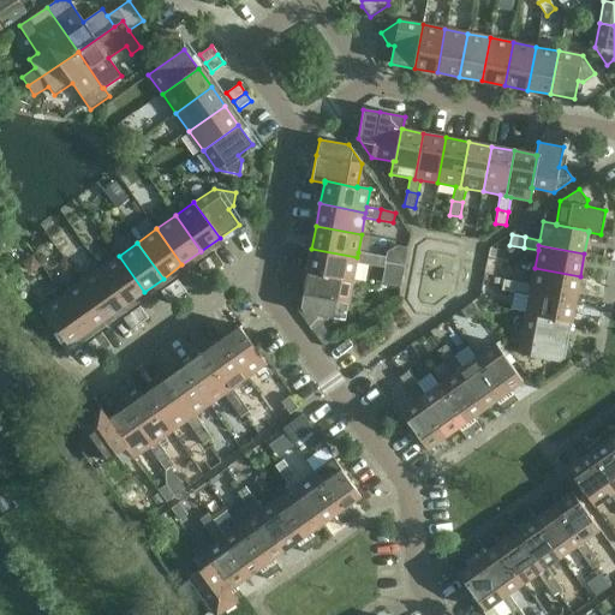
[(311,249),(308,272),(352,280),(356,263),(370,266),(371,255),(358,252),(357,257),(311,249)]
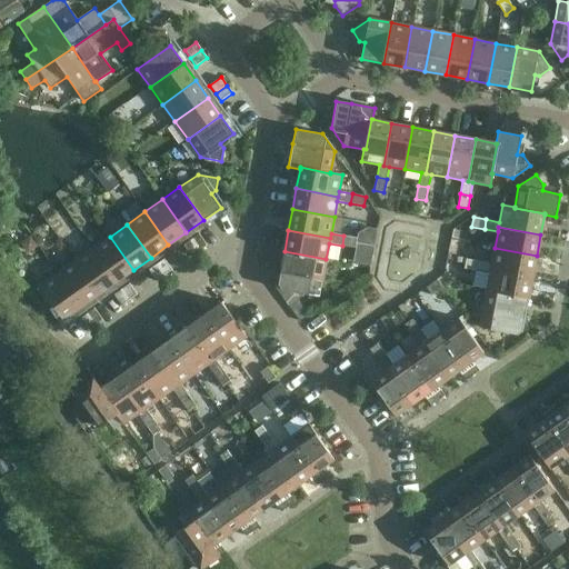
[(190,239),(199,251),(207,246),(199,233),(190,239)]
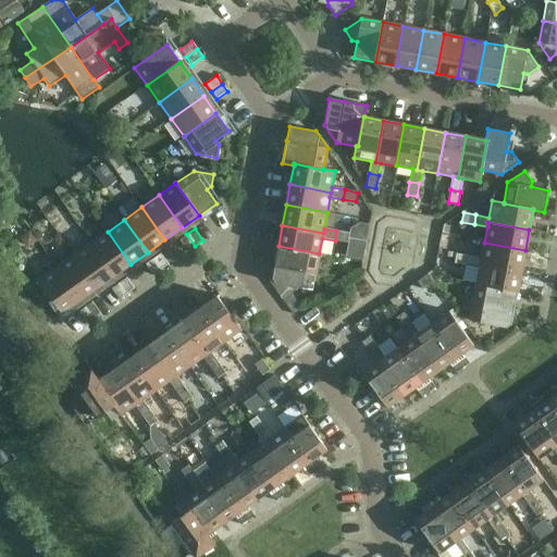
[(335,240),(348,243),(349,233),(336,231),(335,240)]
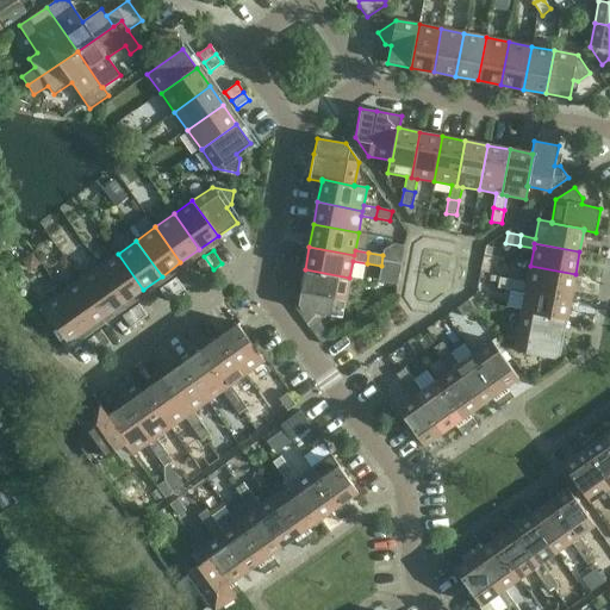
[(118,254),(99,267),(124,303),(143,290),(118,254)]
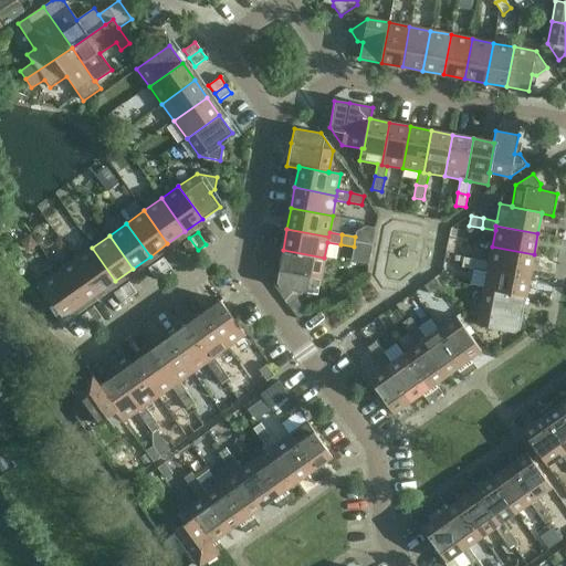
[(198,250),(189,238),(181,244),(189,255),(198,250)]
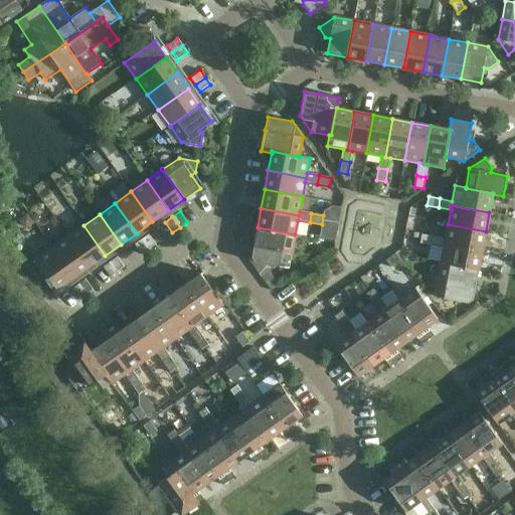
[(432,245),(443,247),(444,243),(482,250),(486,231),(448,224),(445,238),(434,236),(432,245)]
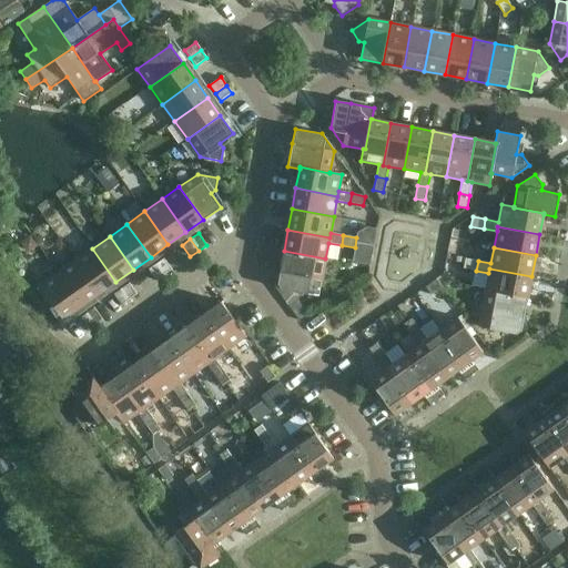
[(74,261),(99,294),(115,282),(92,249),(74,261)]
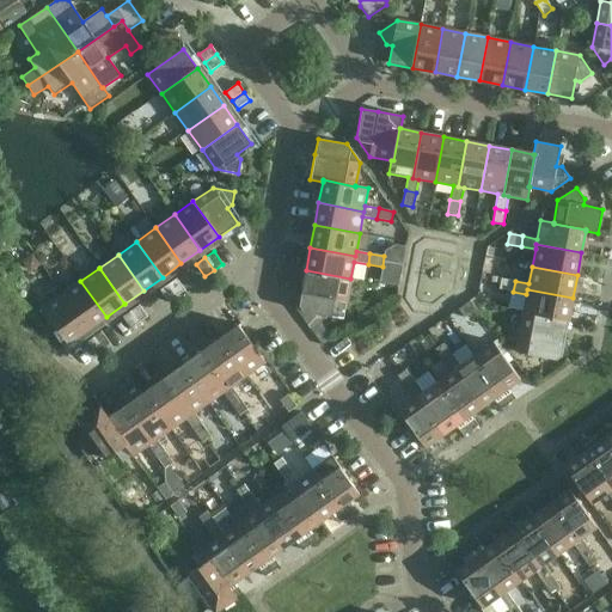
[(343,319),(350,279),(306,270),(299,306),(303,312),(343,319)]
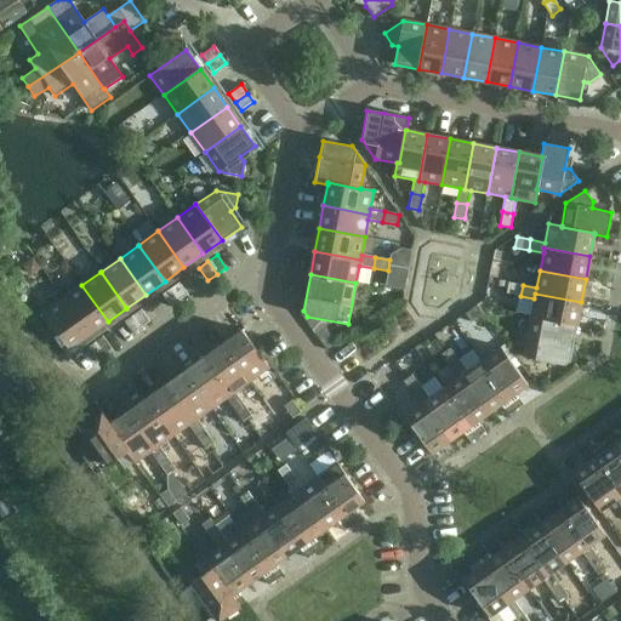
[(170,289),(178,301),(188,295),(178,283),(170,289)]
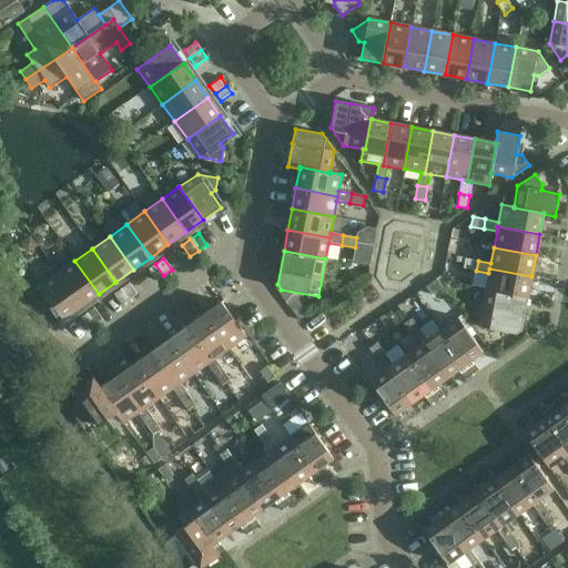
[(476,271),(478,261),(465,259),(463,269),(476,271)]
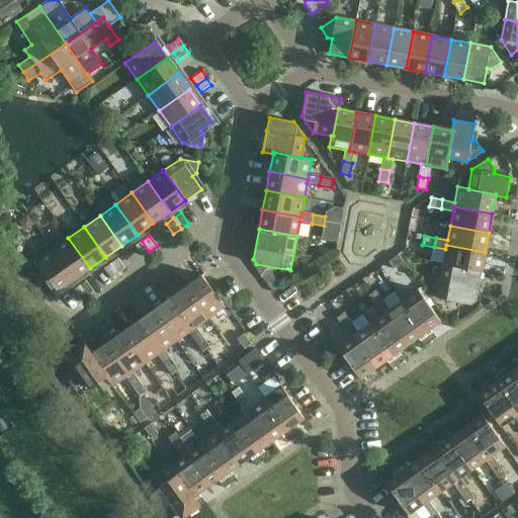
[(68,238),(53,249),(74,279),(90,268),(68,238)]
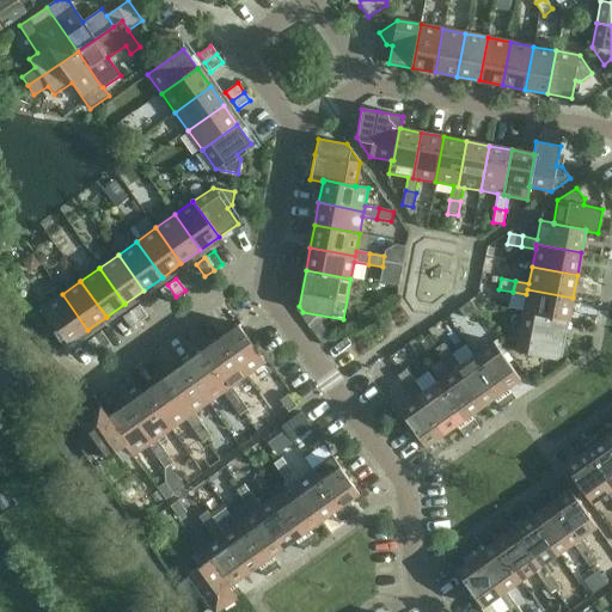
[(176,297),(167,285),(159,291),(167,303),(176,297)]
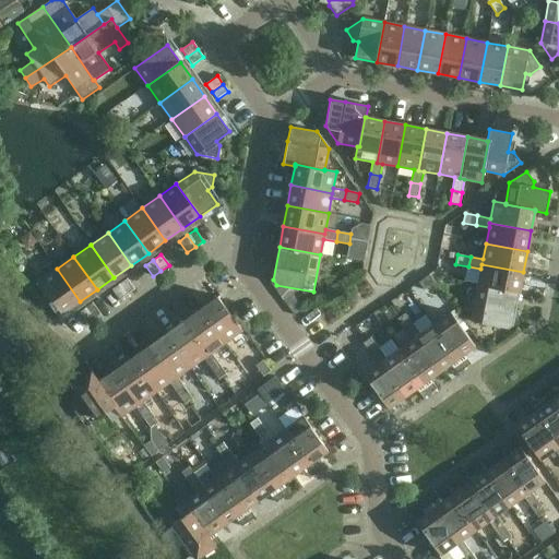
[(480,269),(478,285),(520,293),(523,272),(482,264),(480,269)]
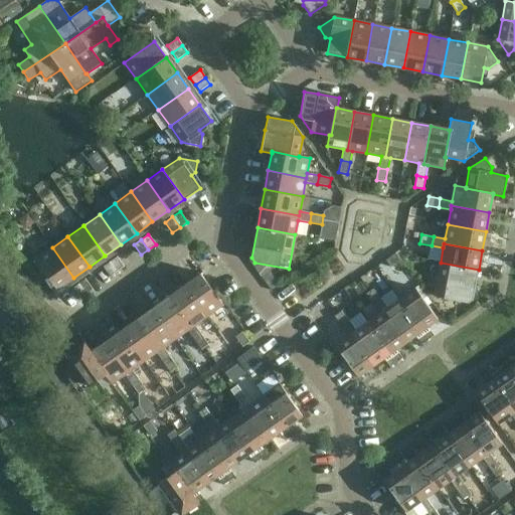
[(73,278),(52,247),(35,260),(57,290),(73,278)]
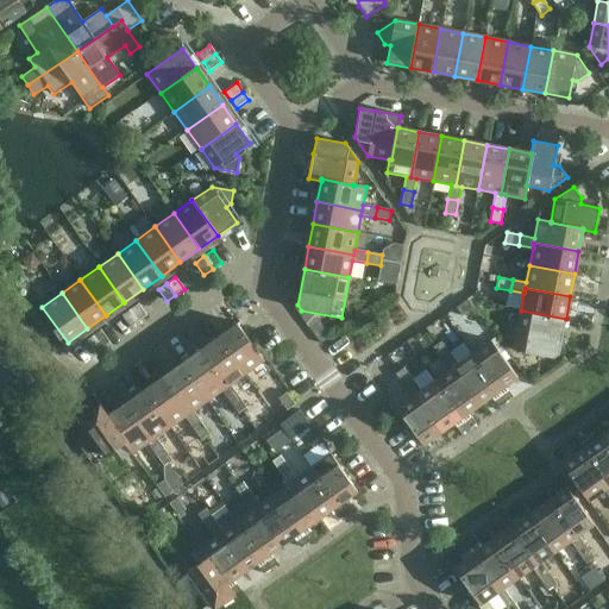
[(473,308),(468,300),(456,308),(462,316),(473,308)]
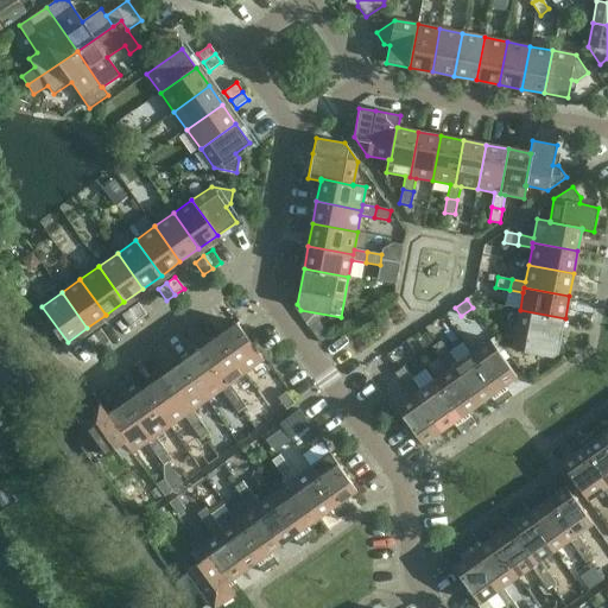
[(130,309),(138,321),(146,315),(138,303),(130,309)]
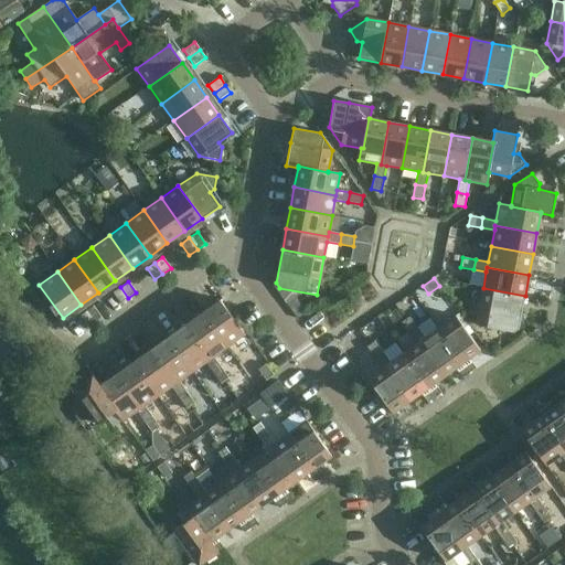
[(128,298),(120,287),(113,292),(120,304),(128,298)]
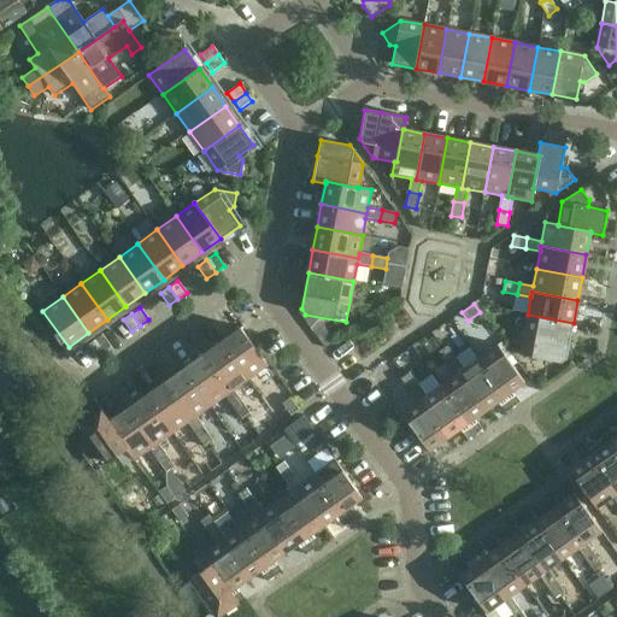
[(574,323),(528,315),(519,356),(560,363),(566,359),(574,323)]
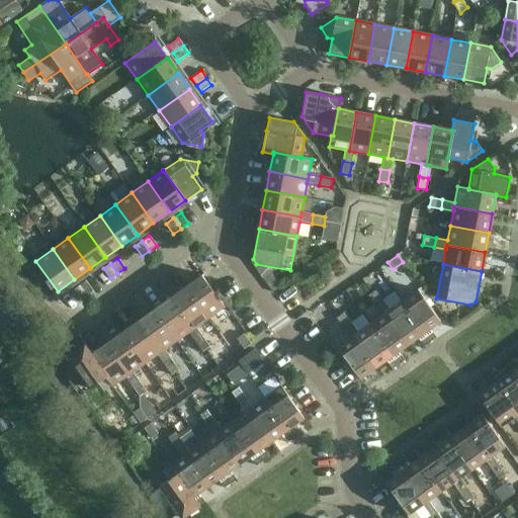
[(185,286),(207,319),(224,307),(201,275),(185,286)]
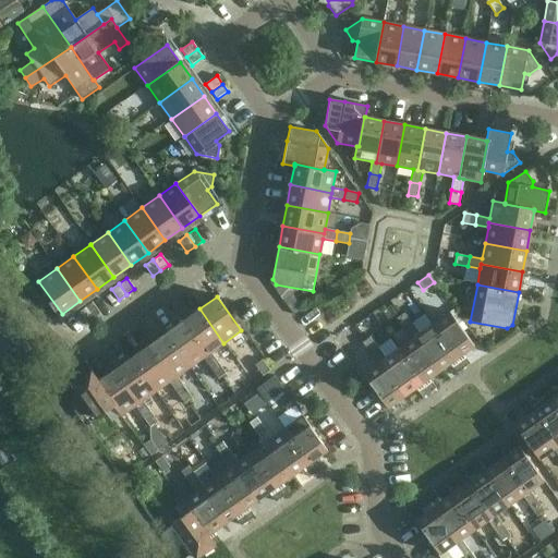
[(84,307),(93,318),(100,313),(93,302),(84,307)]
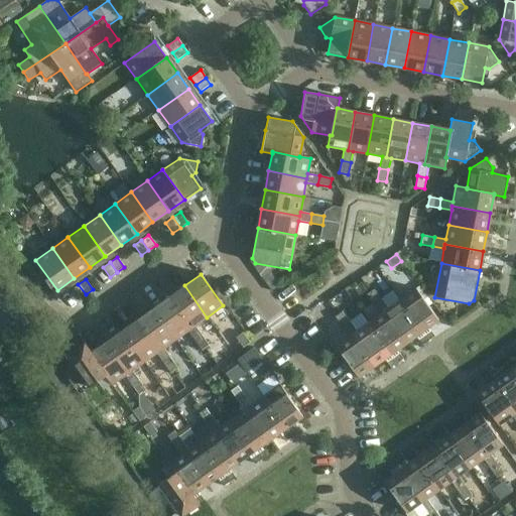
[(86,294),(78,284),(71,289),(79,299),(86,294)]
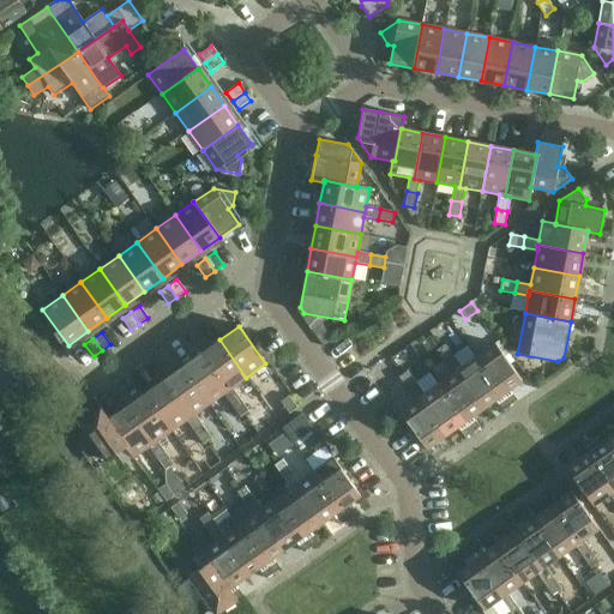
[(220,339),(200,353),(227,391),(232,387),(246,378),(220,339)]
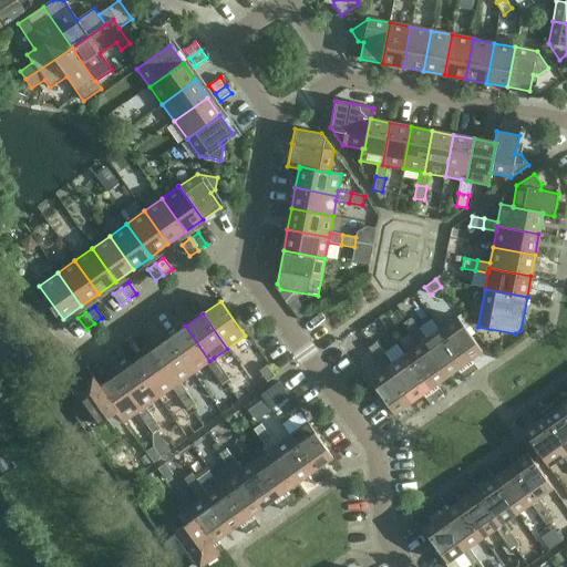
[(439,330),(471,374),(477,370),(471,360),(482,351),(457,317),(439,330)]
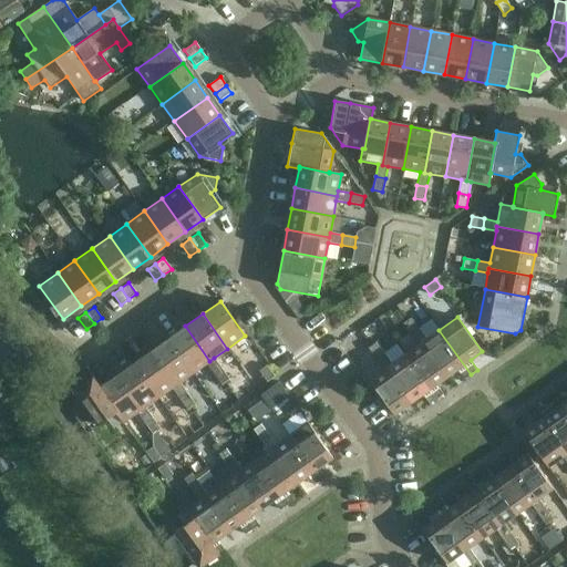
[(410,334),(418,329),(411,318),(402,323),(410,334)]
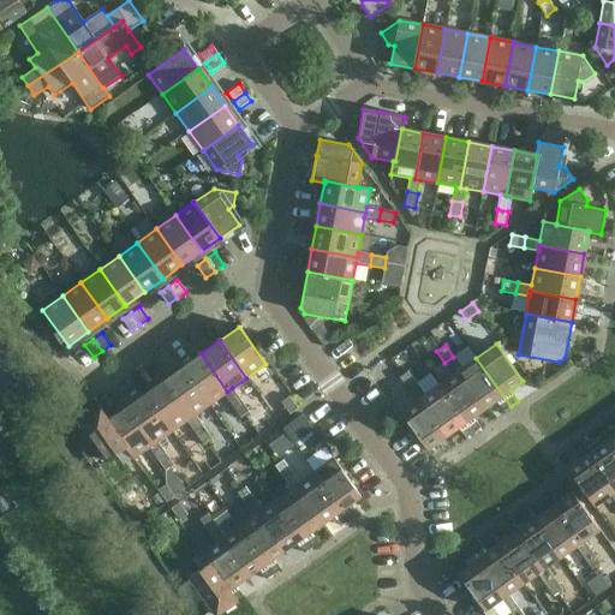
[(201,353),(183,368),(209,405),(224,395),(232,406),(240,400),(232,388),(227,392),(201,353)]
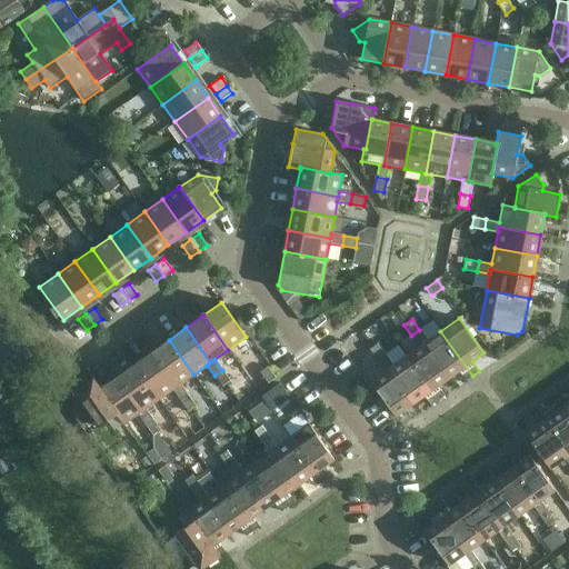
[(440,331),(427,340),(419,330),(411,336),(419,347),(423,343),(448,378),(458,371),(466,380),(472,376),(440,331)]
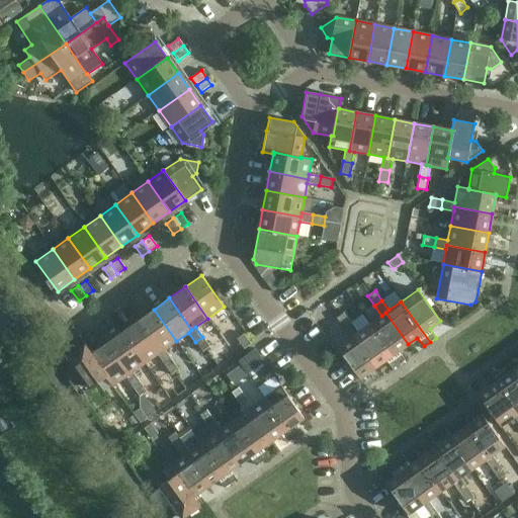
[(154,310),(138,321),(160,352),(164,350),(176,341),(154,310)]
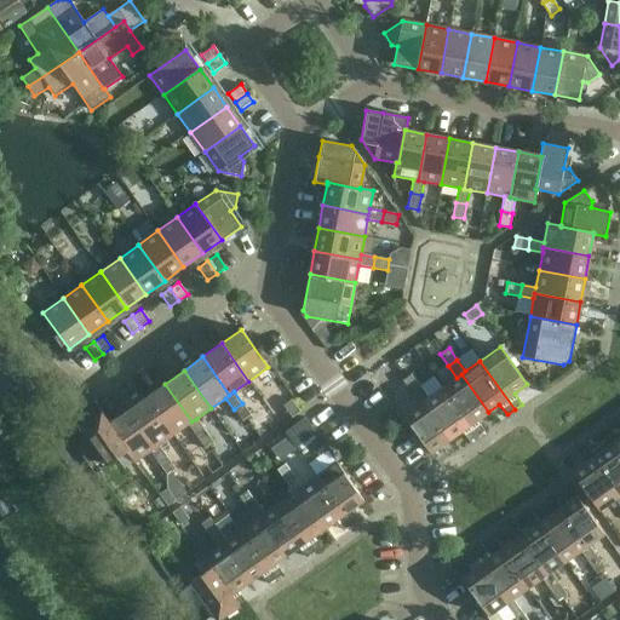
[(411,392),(419,386),(411,374),(402,380),(411,392)]
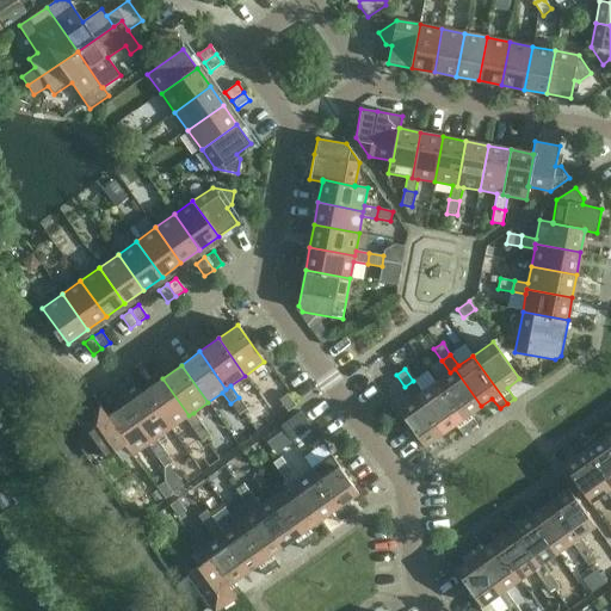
[(455,369),(450,372),(436,382),(470,430),(477,425),(469,414),(481,406),(455,369)]
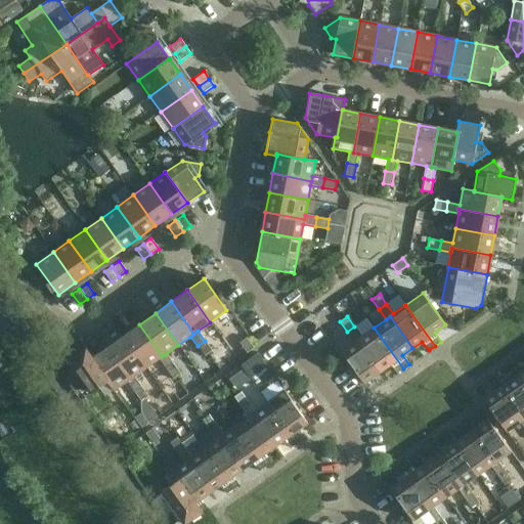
[(139,324),(123,336),(146,367),(159,359),(165,368),(173,363),(166,354),(162,356),(139,324)]
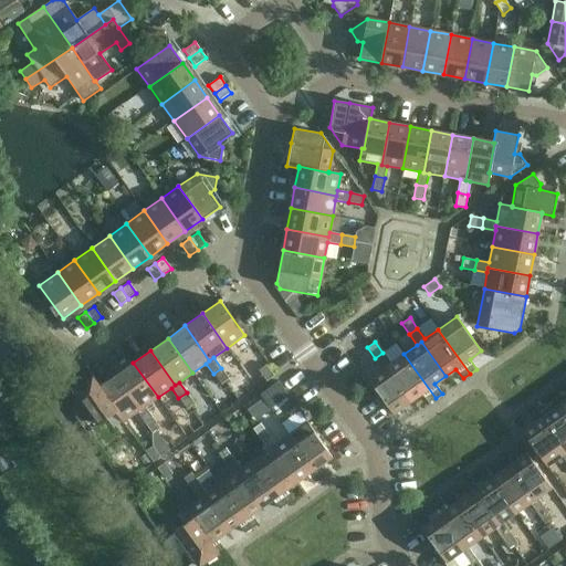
[(375,358),(383,369),(386,366),(411,401),(421,394),(428,404),(436,398),(404,354),(390,364),(383,353),(375,358)]
